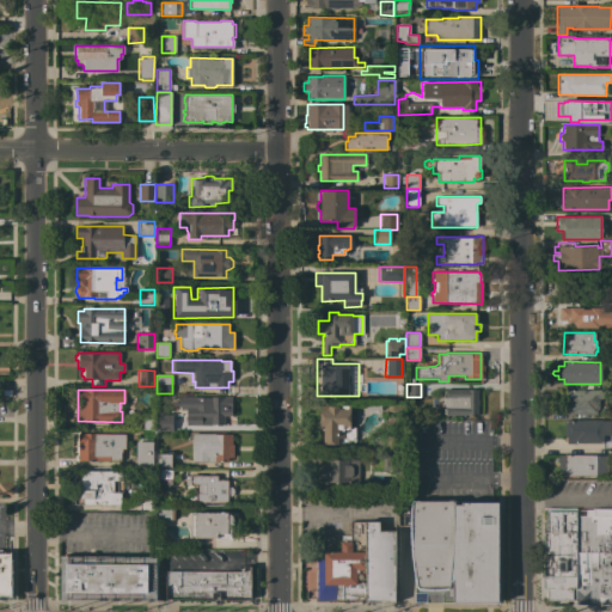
[(477,416),(441,416),(441,390),(477,390),(477,416)]
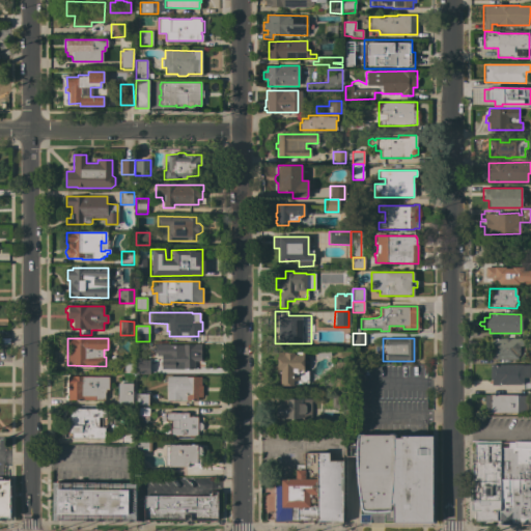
[(492,359),(492,358),(488,358),(488,338),(522,339),(522,346),(519,346),(519,356),(518,356),(518,359),(492,359)]
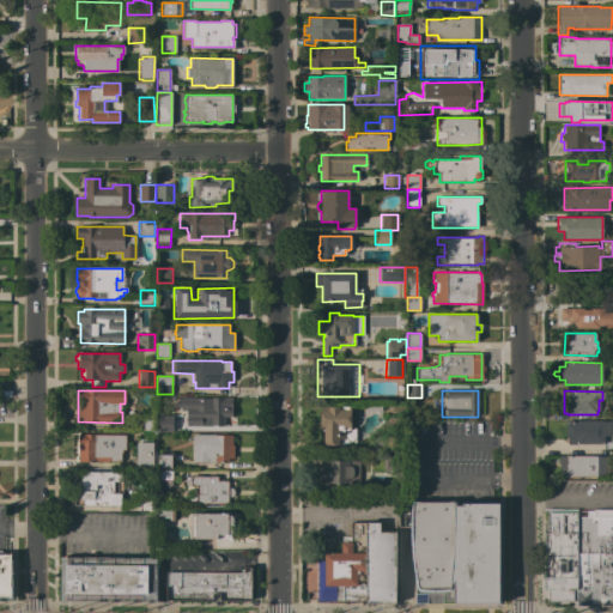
[(224,426),(211,426),(186,426),(187,422),(184,422),(184,419),(186,419),(186,411),(180,411),(180,398),(194,398),(194,399),(211,399),(211,398),(224,398),(232,398),(232,417),(231,417),(231,419),(224,419),(224,426)]
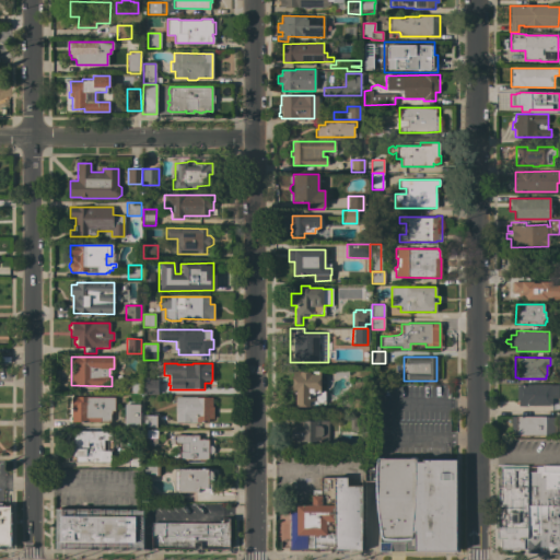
[(321,392),(324,392),(325,404),(310,405),(310,406),(295,407),(295,394),(292,394),(292,372),(311,372),(312,375),(317,374),(317,371),(319,372),(321,392)]
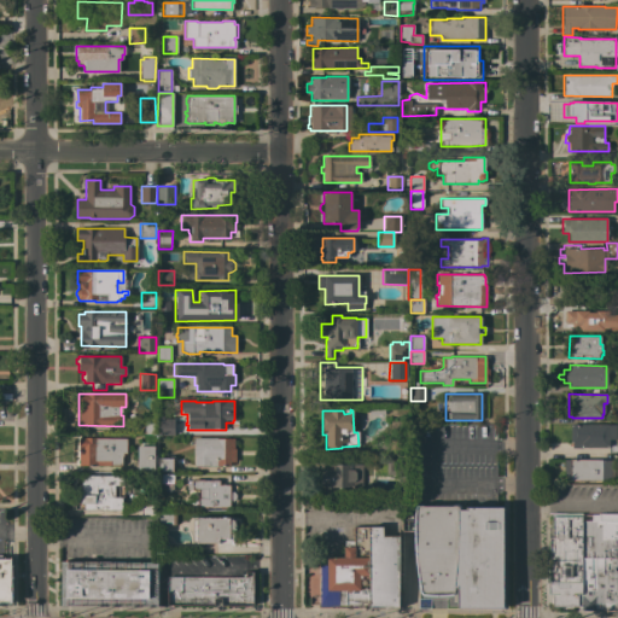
[(163,417),(163,420),(174,419),(174,424),(176,424),(176,432),(174,432),(174,435),(158,435),(158,417),(163,417)]
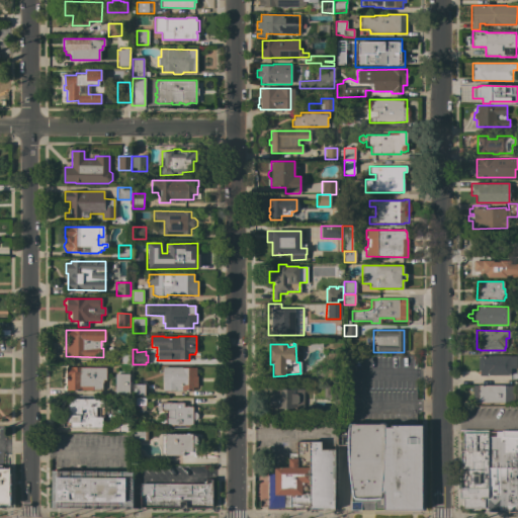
[(118,364),(118,362),(117,362),(117,351),(132,351),(132,364),(118,364)]
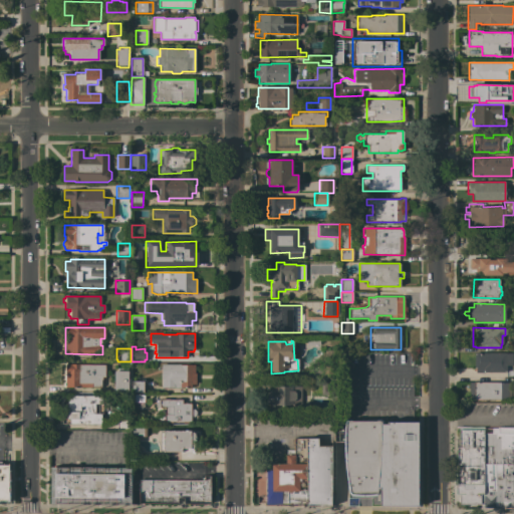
[(338,350),(338,361),(324,361),(324,350),(338,350)]
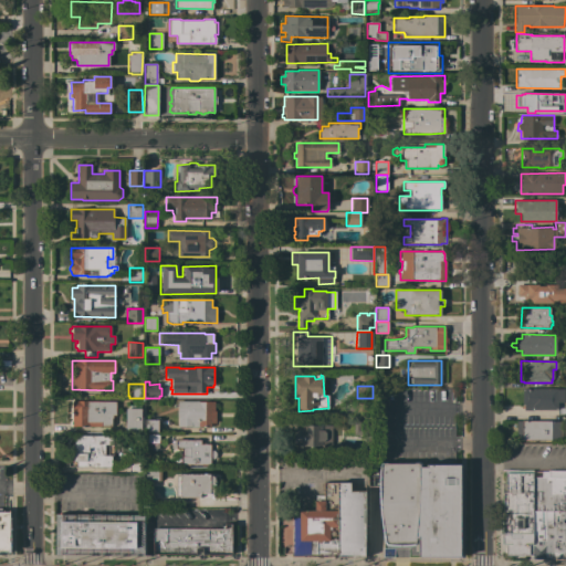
[(532,410),(523,410),(523,406),(522,406),(522,388),(564,388),(564,402),(557,402),(557,410),(532,410)]
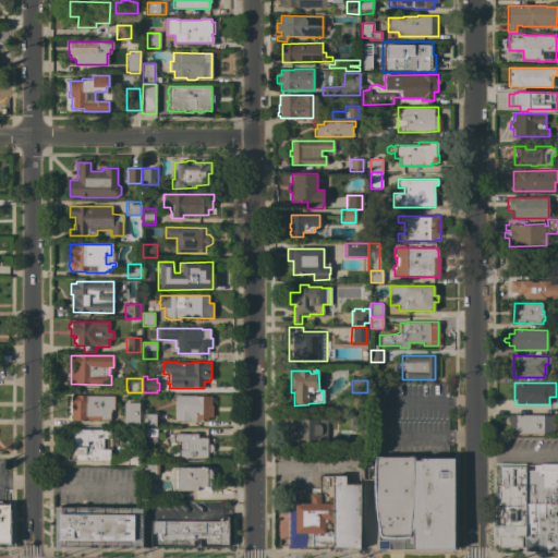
[(71,421),(71,405),(71,396),(114,396),(113,410),(111,410),(111,412),(110,412),(110,421),(71,421)]
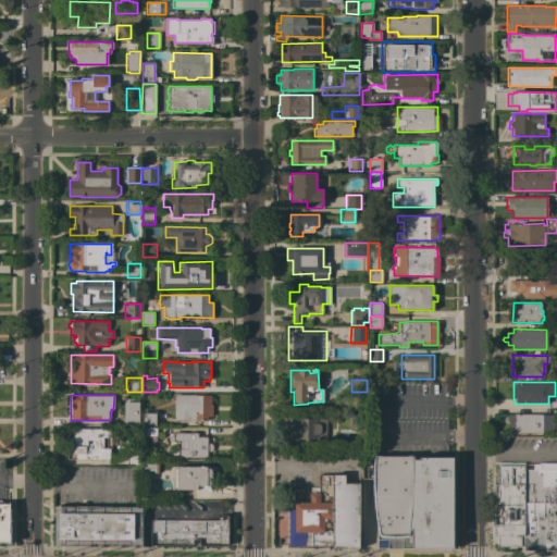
[(210,404),(212,404),(212,417),(207,417),(207,420),(174,420),(175,395),(210,395),(210,404)]
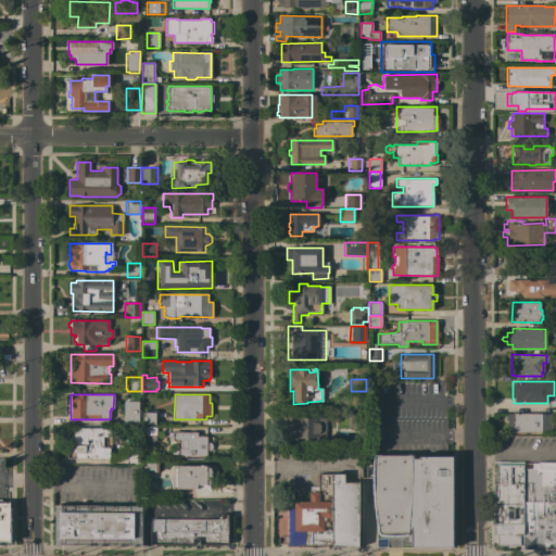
[(362,395),(361,407),(346,407),(346,405),(345,405),(345,396),(346,396),(346,394),(362,395)]
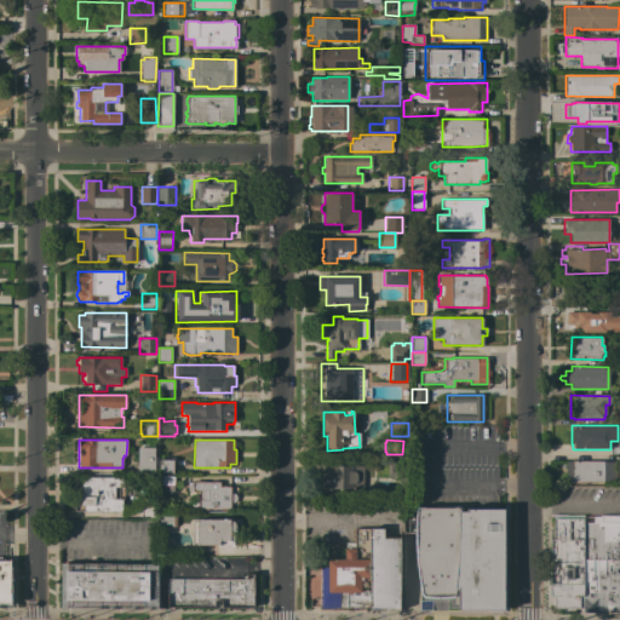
[(155,458),(158,458),(158,474),(143,474),(143,471),(138,471),(138,448),(143,448),(143,445),(154,445),(154,448),(155,448),(155,458)]
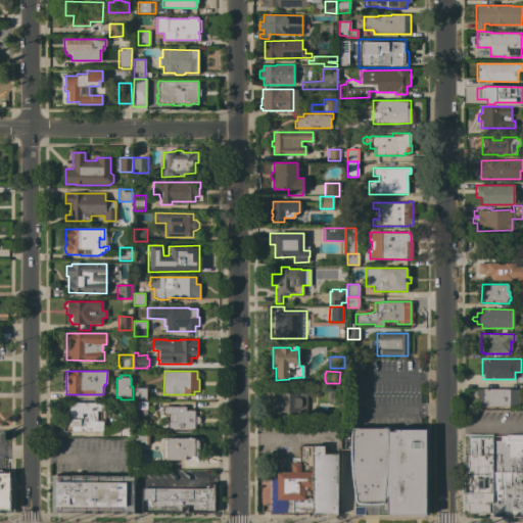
[(134,399),(134,388),(146,388),(146,399),(134,399)]
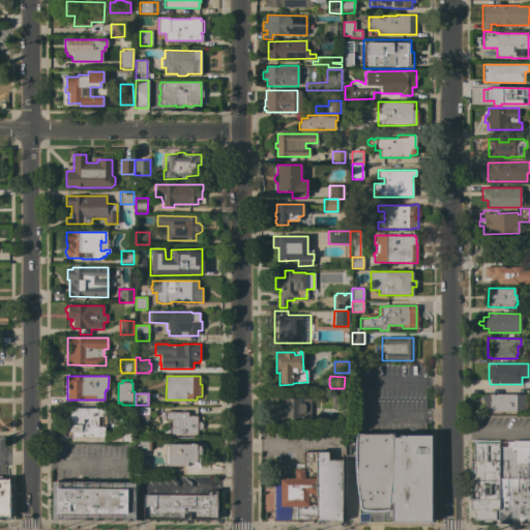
[(330,393),(346,393),(345,408),(330,408),(330,393)]
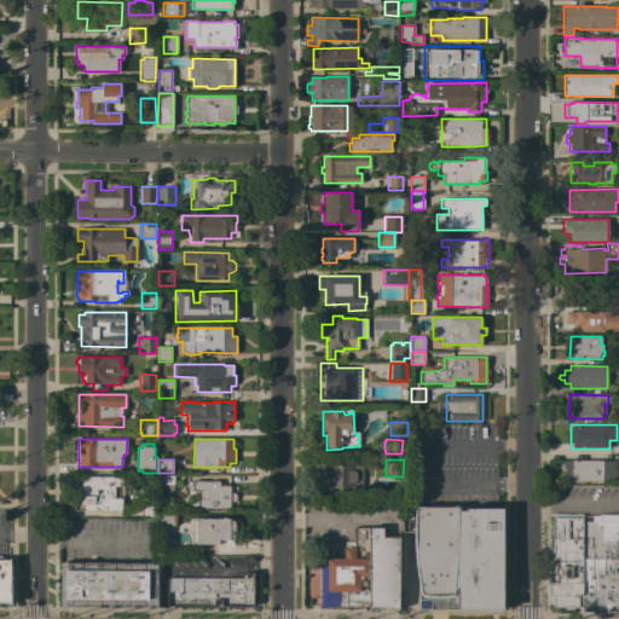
[(613,461),(613,470),(612,470),(612,481),(563,481),(565,461),(613,461)]
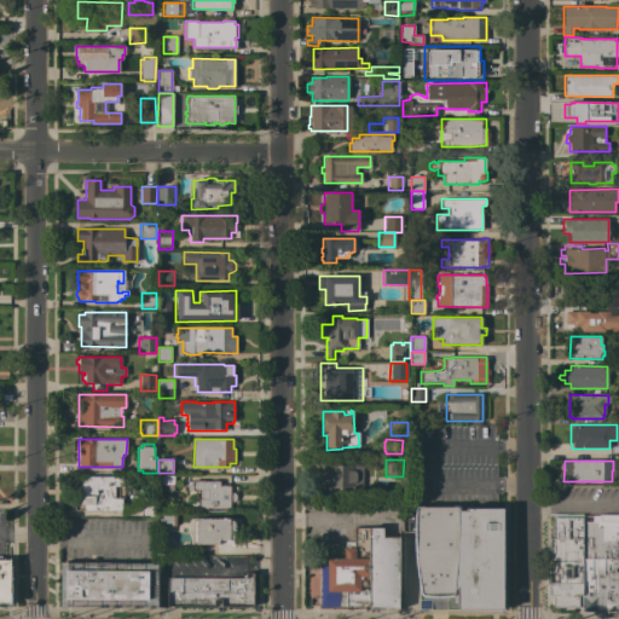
[(362,489),(333,489),(333,487),(320,489),(320,466),(362,466),(362,489)]
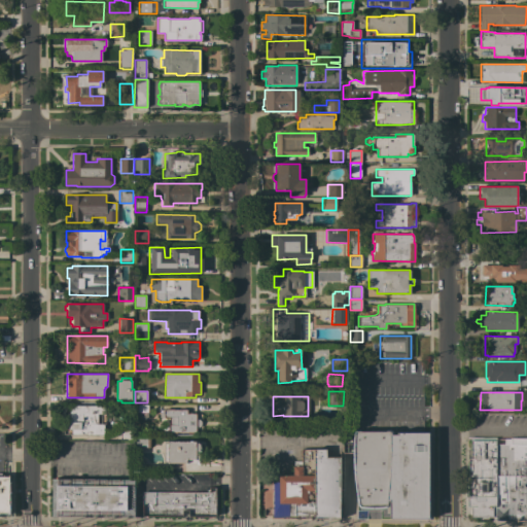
[(148,403),(148,413),(135,413),(135,403),(148,403)]
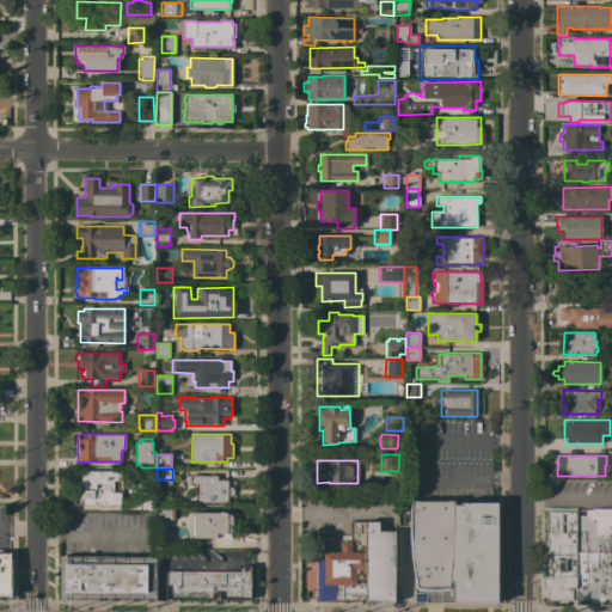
[(83,506),(83,500),(80,500),(80,490),(78,490),(78,470),(122,471),(122,482),(114,482),(114,493),(121,493),(121,506),(83,506)]
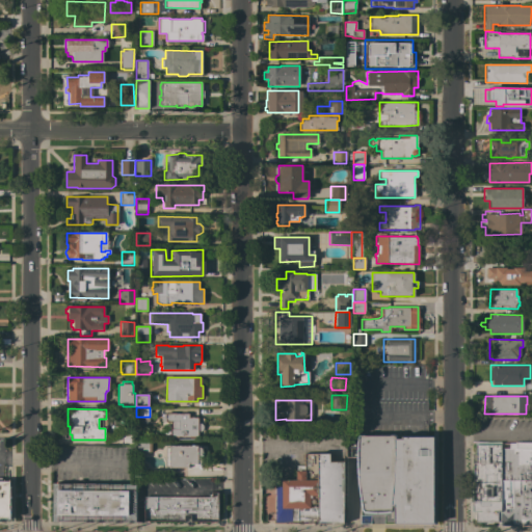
[(161,421),(161,417),(163,417),(163,414),(165,414),(165,413),(176,413),(176,414),(182,414),(182,413),(188,413),(188,418),(197,418),(197,439),(189,439),(189,437),(179,436),(179,439),(170,439),(170,422),(161,421)]
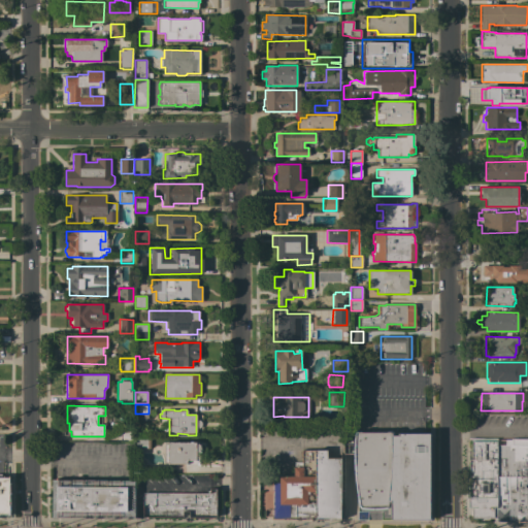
[(133,430),(134,442),(121,442),(121,430),(133,430)]
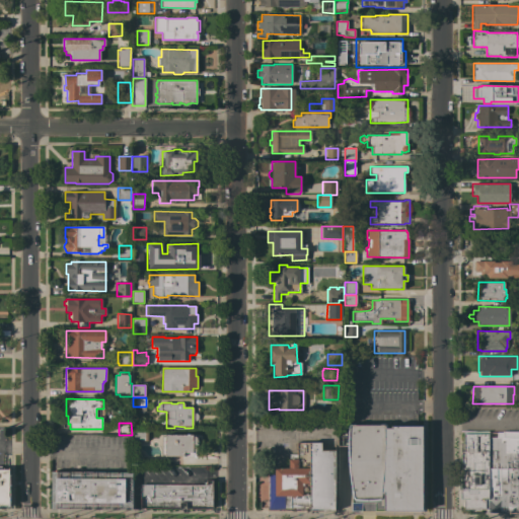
[(422,511),(383,511),(383,493),(381,493),(381,498),(380,499),(378,499),(366,500),(361,500),(356,499),(355,499),(354,498),(353,496),(352,486),(350,474),(349,465),(349,440),(349,428),(349,426),(350,425),(352,425),(383,425),(384,426),(385,427),(385,428),(391,428),(391,426),(422,426),(422,511)]
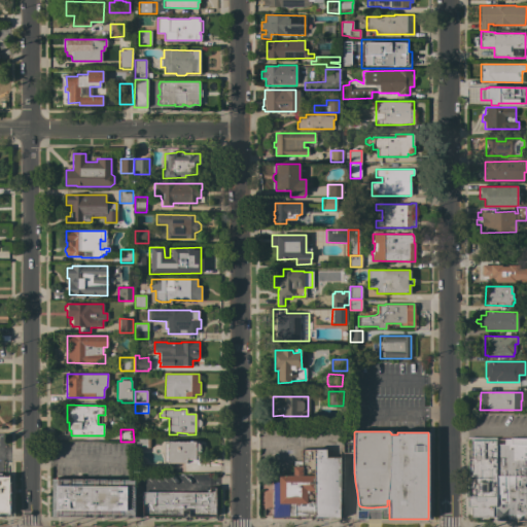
[(135,449),(135,435),(149,435),(149,448),(135,449)]
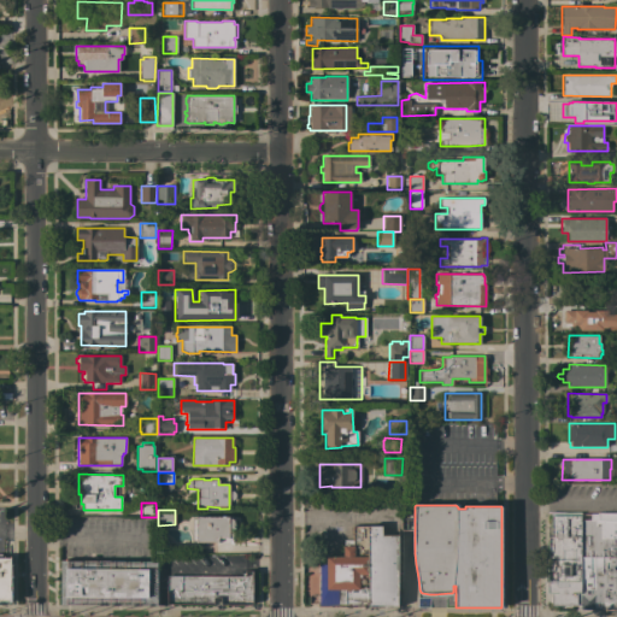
[(580,610),(580,594),(581,519),(589,519),(589,513),(597,513),(616,513),(616,613),(594,613),(594,610),(593,610),(593,613),(582,613),(582,610),(580,610)]
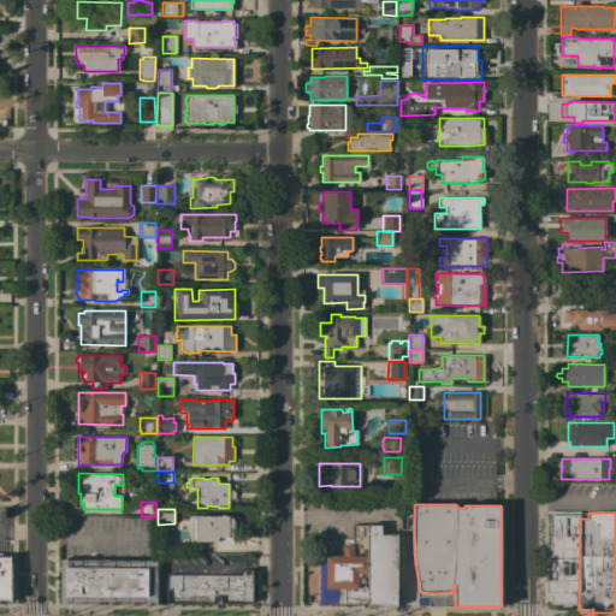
[(579,593),(575,593),(575,604),(551,604),(551,593),(546,593),(546,581),(544,581),(544,572),(548,572),(548,535),(550,535),(550,515),(580,515),(580,519),(579,593)]
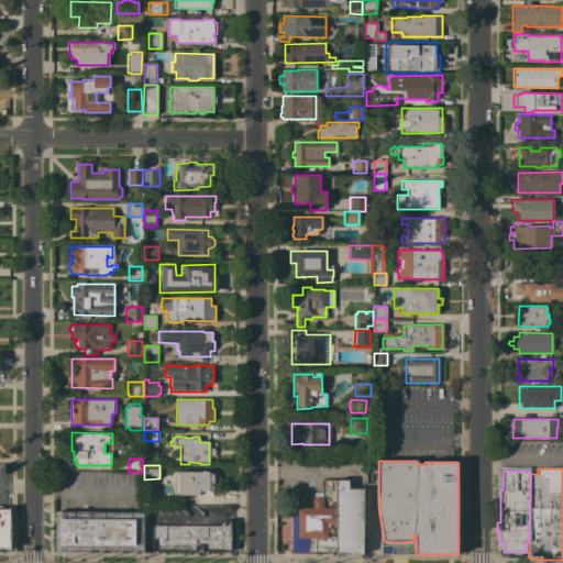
[(178,495),(178,494),(175,494),(175,473),(179,473),(179,472),(210,472),(213,473),(214,472),(214,474),(213,474),(213,476),(214,478),(214,484),(214,486),(213,487),(213,489),(214,489),(214,492),(211,492),(210,496),(178,495)]
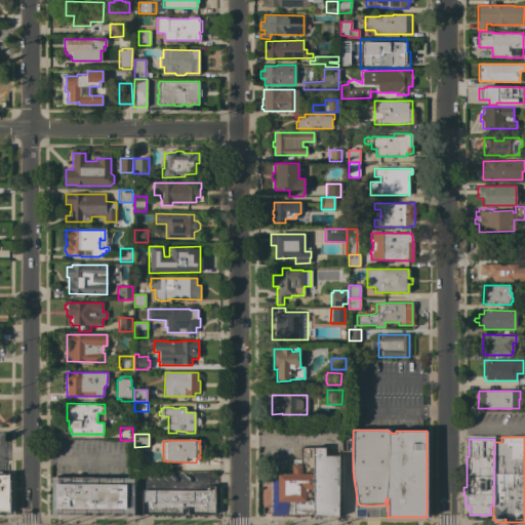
[(300,448),(325,447),(325,449),(337,449),(338,517),(313,516),(313,515),(294,514),(294,516),(271,516),(271,479),(278,479),(277,474),(291,474),(291,465),(300,465),(300,448)]
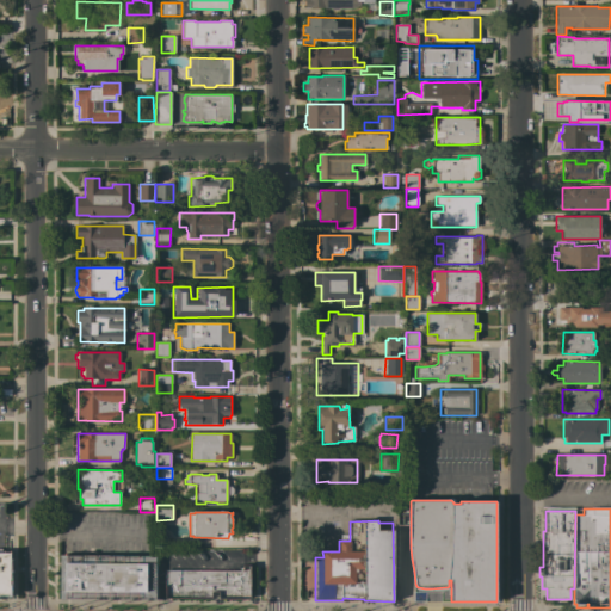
[(0,549),(1,549),(1,553),(11,553),(11,594),(0,594),(0,549)]
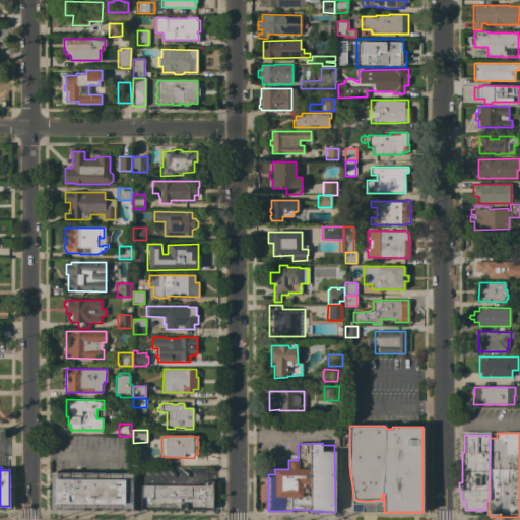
[(51,472),(132,473),(132,511),(51,510),(51,472)]
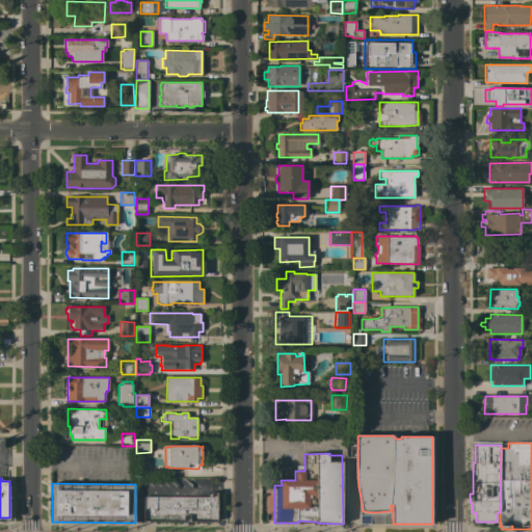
[(217,493),(217,521),(190,521),(190,515),(184,515),(184,521),(144,521),(143,497),(211,497),(211,493),(217,493)]
